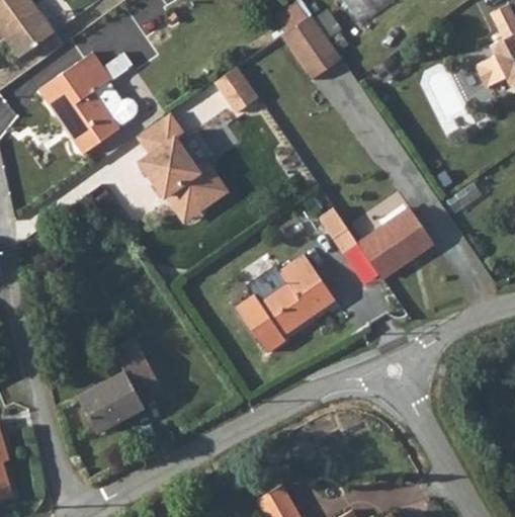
[(0,28),(1,27),(6,32),(1,36),(15,56),(50,31),(27,0),(0,0),(0,28)]
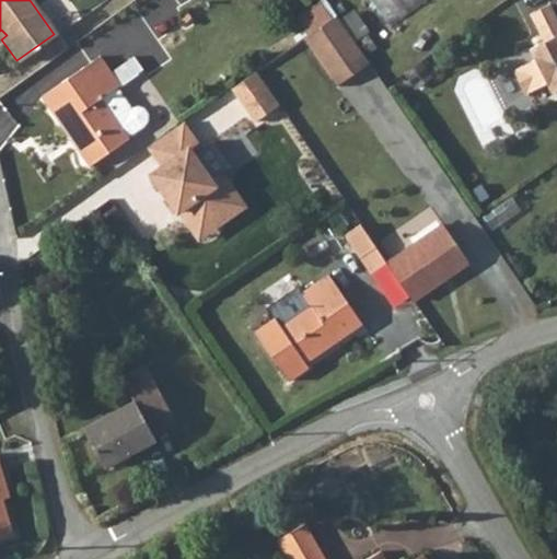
[(373,0),(392,25),(426,0),(373,0)]
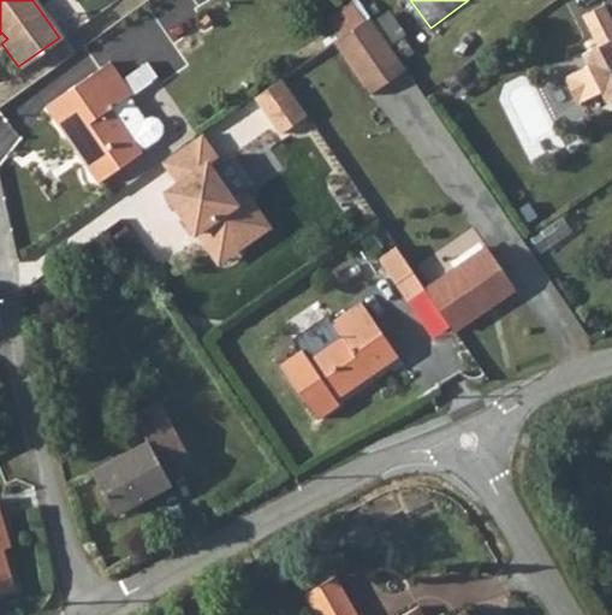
[(320,21),(334,41),(361,22),(348,1),(320,21)]
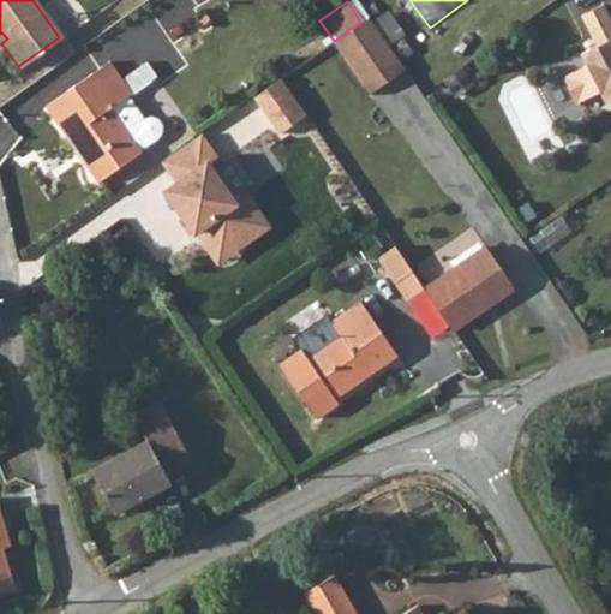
[(610,22),(603,5),(581,15),(597,47),(580,54),(586,66),(563,77),(576,106),(598,94),(604,105),(610,101),(610,22)]
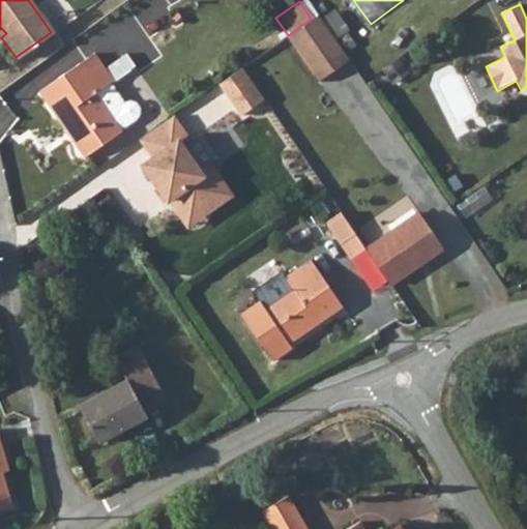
[(316,16),(311,19),(288,35),(283,38),(315,82),(347,60),(316,16)]
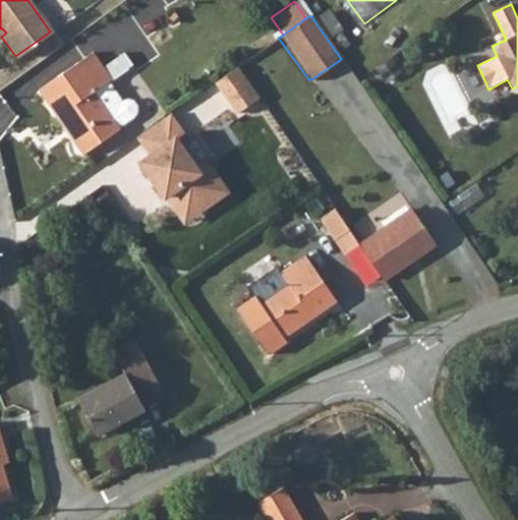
[(38,89),(81,156),(120,129),(119,127),(133,118),(137,107),(132,101),(122,101),(109,81),(111,80),(93,53),(38,89)]
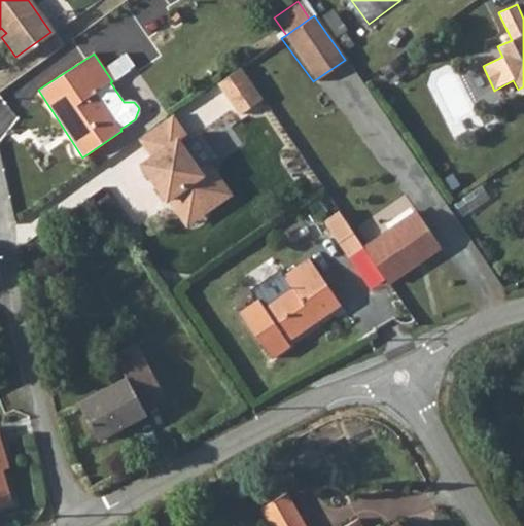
[(240,66),(217,82),(239,113),(262,98),(240,66)]
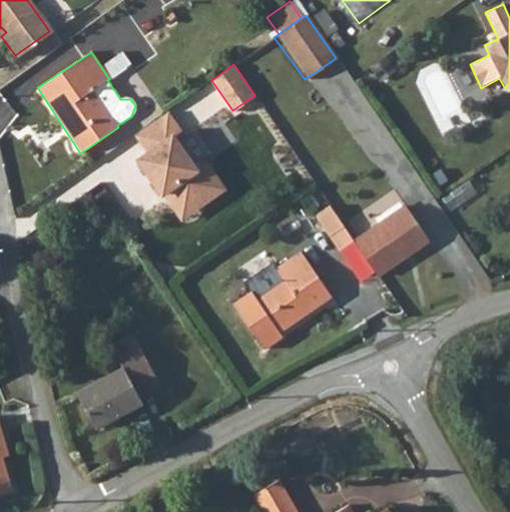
[(151,181),(160,194),(162,192),(172,185),(190,210),(221,188),(199,158),(190,165),(170,137),(178,131),(165,112),(132,135),(145,153),(136,160),(153,179),(151,181)]
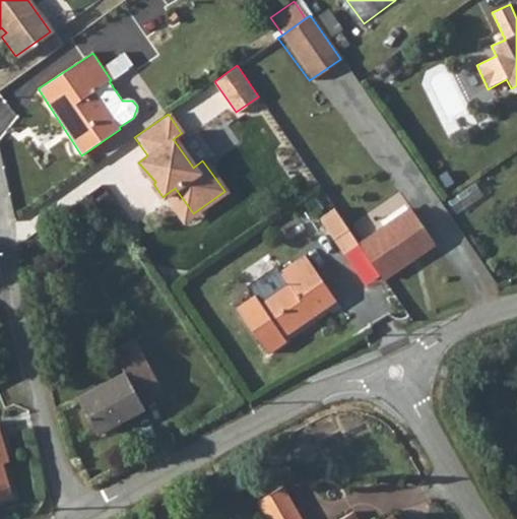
[(306,167),(295,150),(279,160),(291,177),(306,167)]
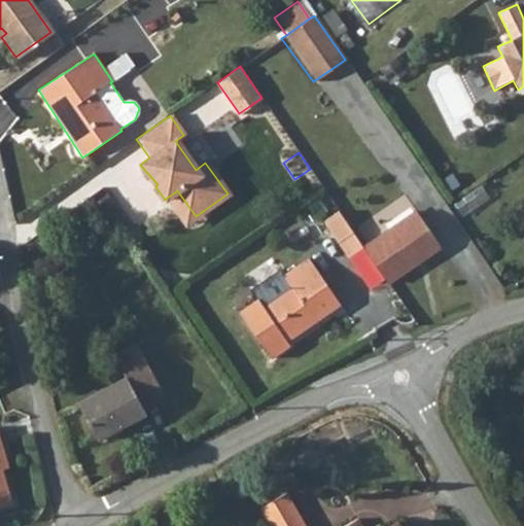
[(167,198),(184,223),(196,216),(177,190),(167,198)]
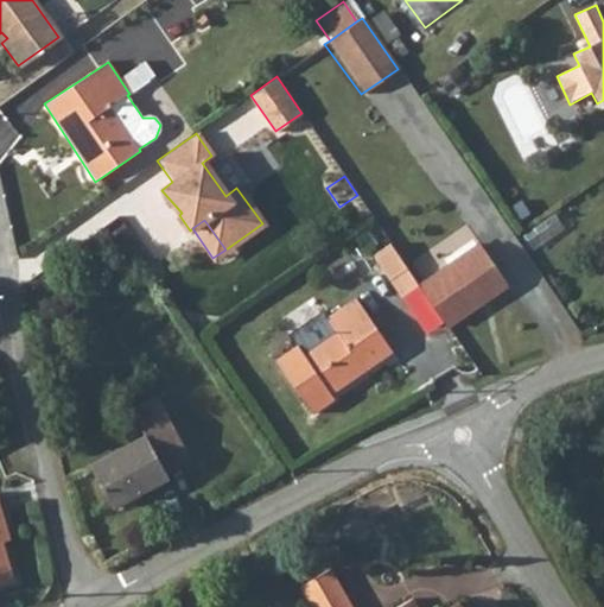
[(400,295),(420,283),(394,240),(374,253),(400,295)]
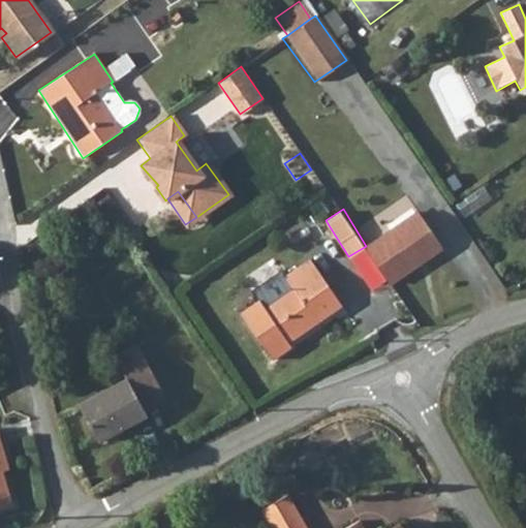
[(416,217),(366,251),(390,287),(440,253),(416,217)]
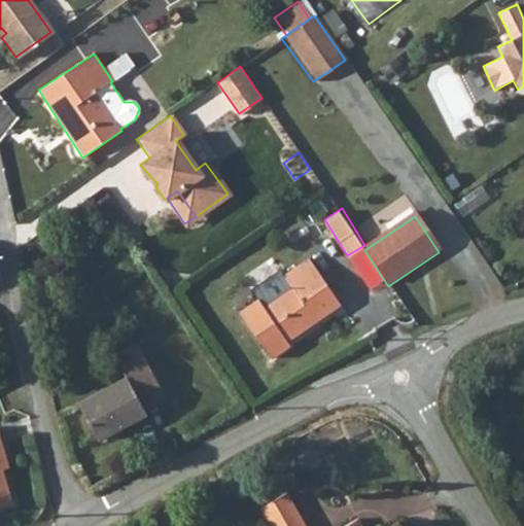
[(291,346),(287,341),(284,336),(295,328),(299,334),(341,305),(310,257),(281,277),(290,289),(264,308),(258,300),(240,311),(272,358),(291,346)]
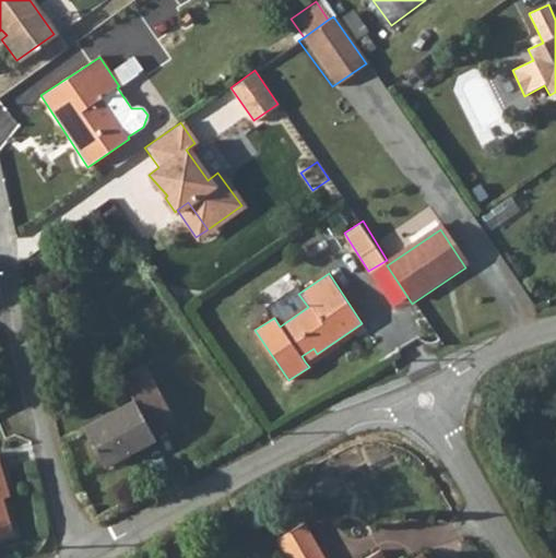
[(302,356),(305,361),(317,354),(314,348),(302,356)]
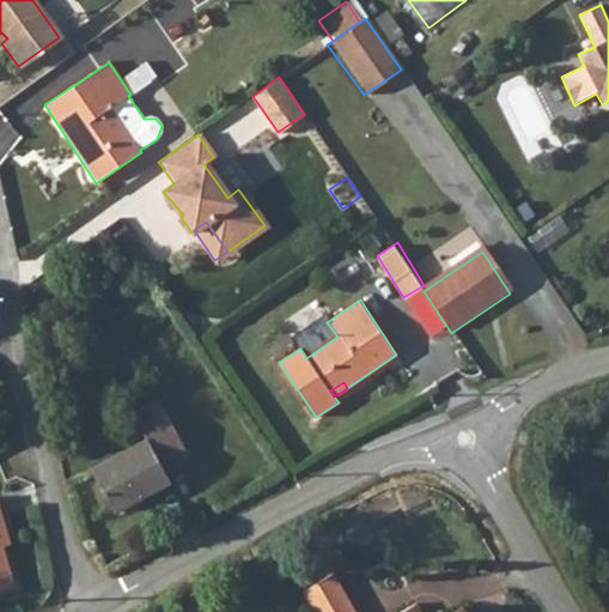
[(198,464),(164,401),(138,416),(153,444),(97,473),(119,514),(176,483),(174,477),(198,464)]
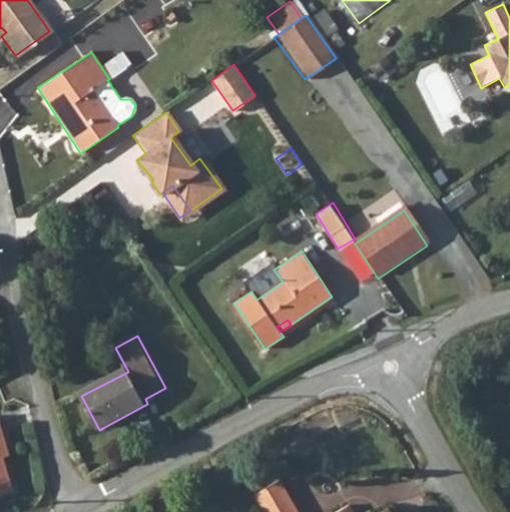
[(0,491),(10,489),(1,447),(6,446),(0,419),(0,491)]
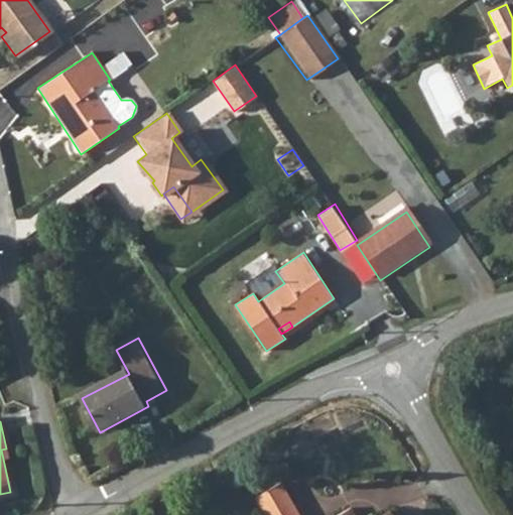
[(285,489),(279,478),(252,494),(258,505),(285,489)]
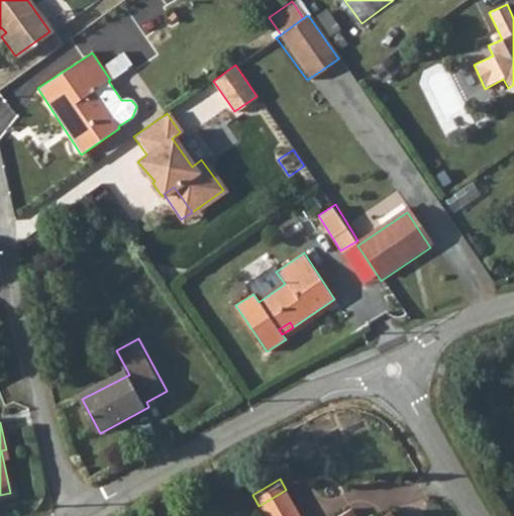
[(300,515),(286,490),(259,506),(265,515),(300,515)]
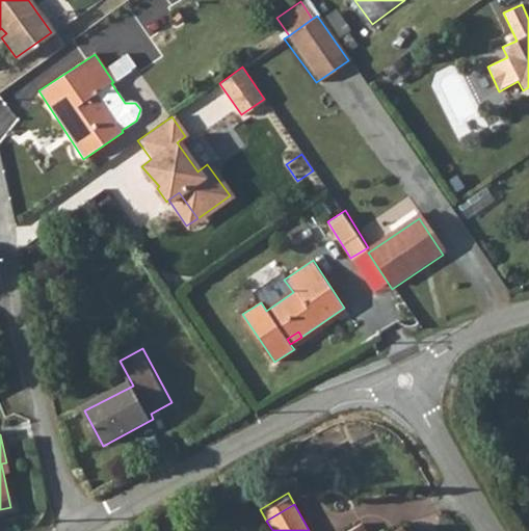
[(405,530),(402,525),(390,530),(367,530),(362,521),(343,530),(405,530)]
